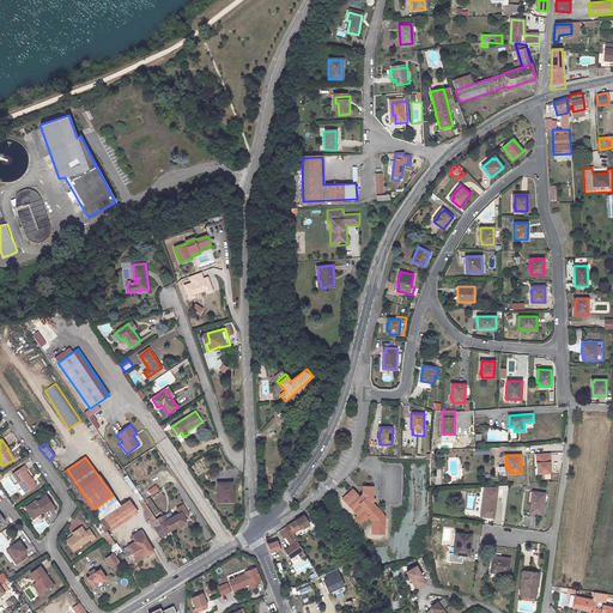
[(25,466),(13,474),(23,489),(19,491),(23,496),(37,486),(26,471),(28,469),(25,466)]
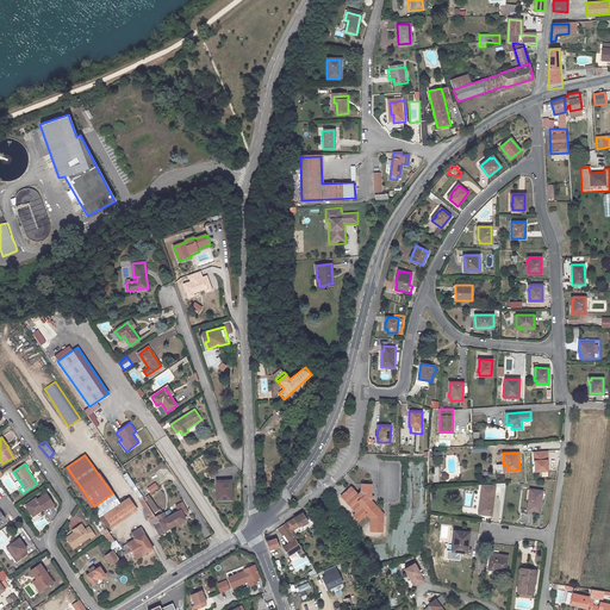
[(126,473),(123,474),(137,497),(141,496),(126,473)]
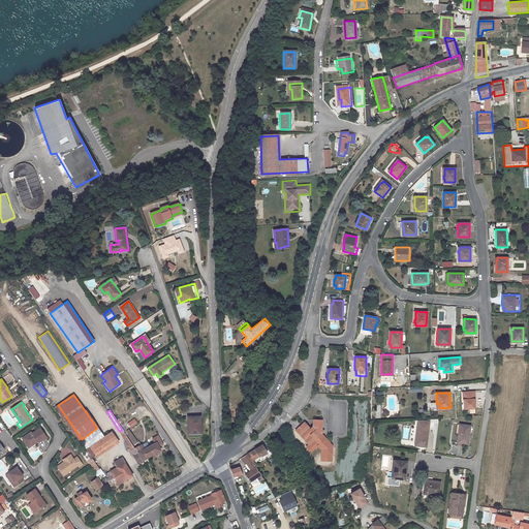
[(188,417),(188,433),(199,433),(199,422),(200,422),(200,416),(188,417)]
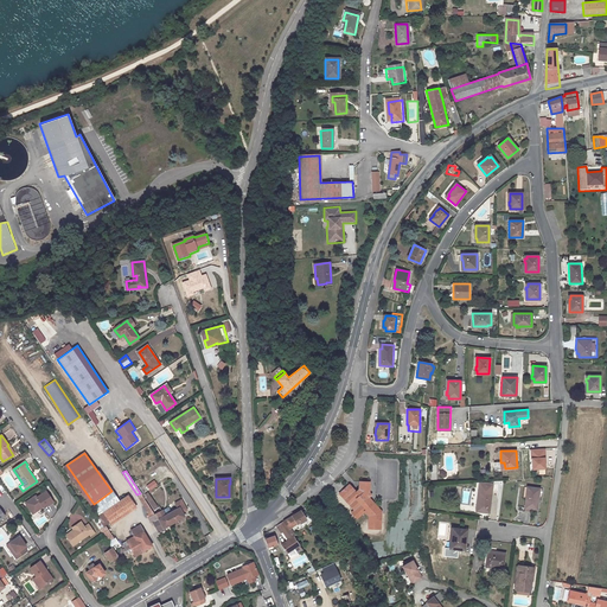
[(145,485),(148,491),(157,486),(154,480),(145,485)]
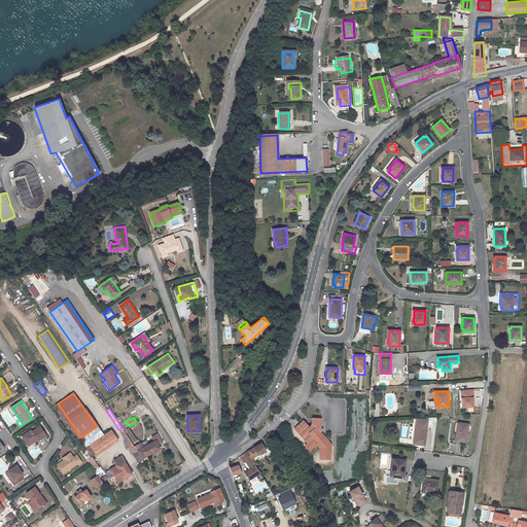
[(305,446),(310,450),(317,444),(320,448),(319,459),(330,460),(330,445),(326,440),(324,441),(321,436),(323,435),(320,432),(322,430),(319,427),(320,426),(320,419),(313,418),(312,425),(310,427),(304,420),(301,423),(302,424),(299,427),(297,426),(294,428),(308,443),(305,446)]
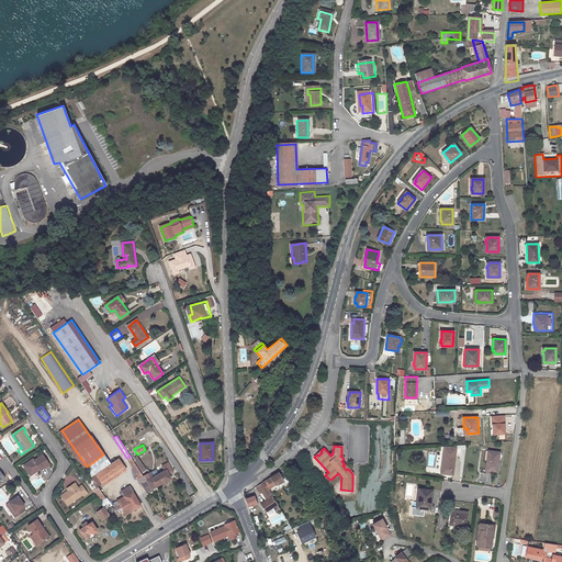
[(497,471),(498,460),(499,453),(489,451),(487,461),(486,470),(492,470),(497,471)]
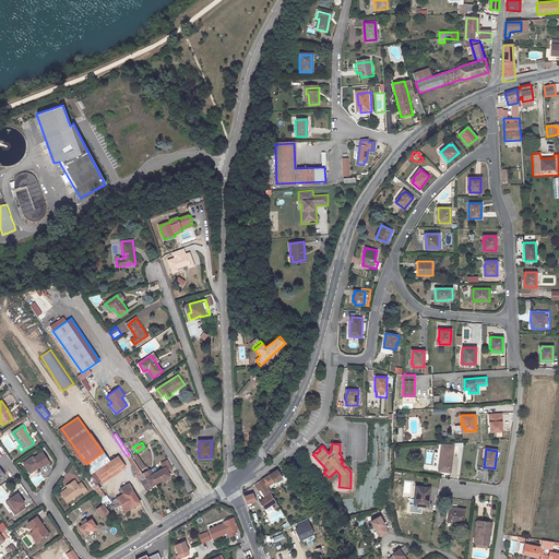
[(440,471),(450,472),(453,452),(441,450),(439,463),(441,463),(440,471)]
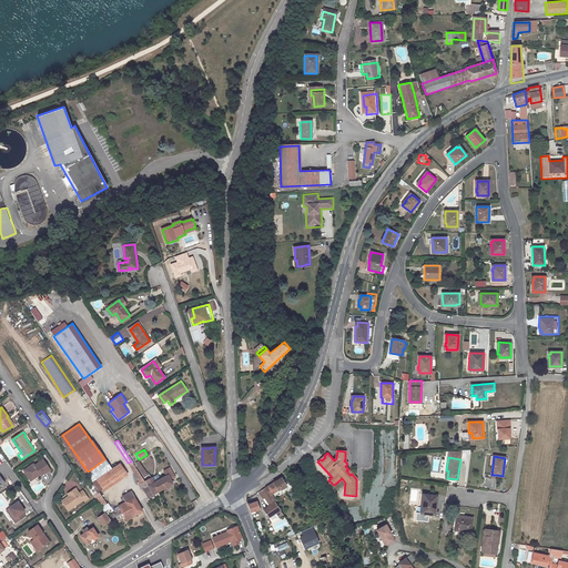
[(135,462),(133,463),(135,466),(138,465),(145,477),(149,475),(140,463),(144,460),(142,458),(139,460),(135,463),(135,462)]
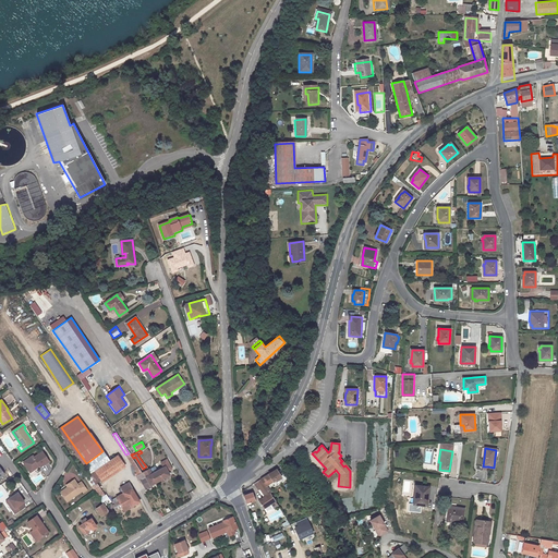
[(102,451),(89,461),(92,465),(95,470),(108,460),(102,451)]
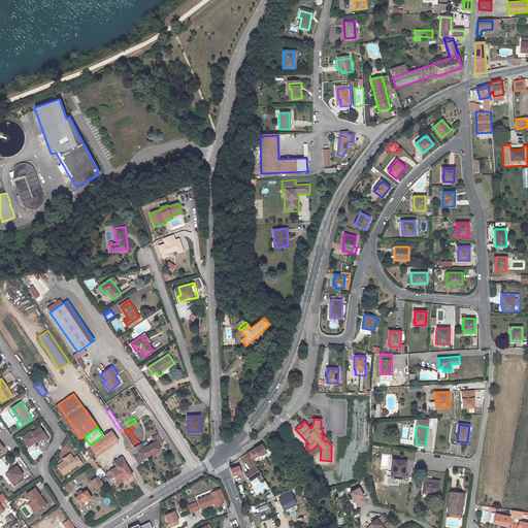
[(35,441),(37,439),(38,441),(42,438),(42,439),(47,437),(40,428),(33,433),(32,431),(23,437),(27,442),(30,440),(32,444),(36,442),(35,441)]
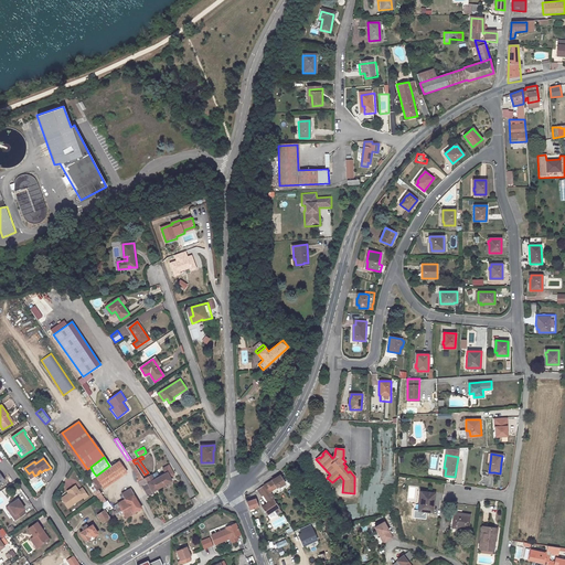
[(119,461),(97,477),(102,484),(125,468),(119,461)]
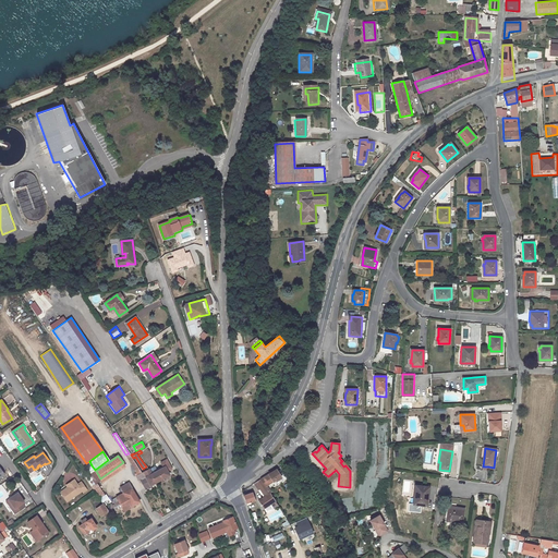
[(123,462),(100,478),(101,480),(124,464),(123,462)]
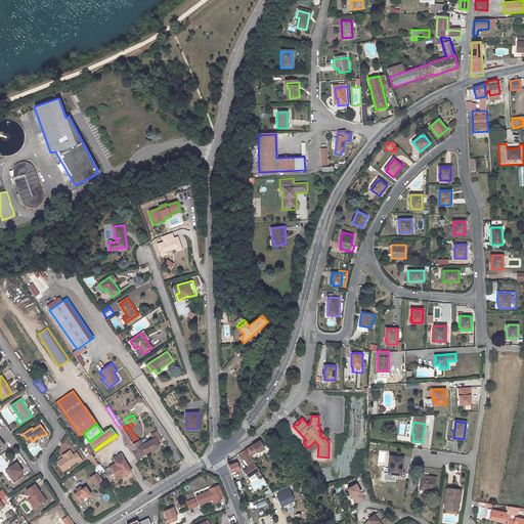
[(85,446),(89,452),(90,454),(95,450),(94,449),(90,442),(89,441),(86,437),(83,439),(86,444),(85,445),(85,446)]
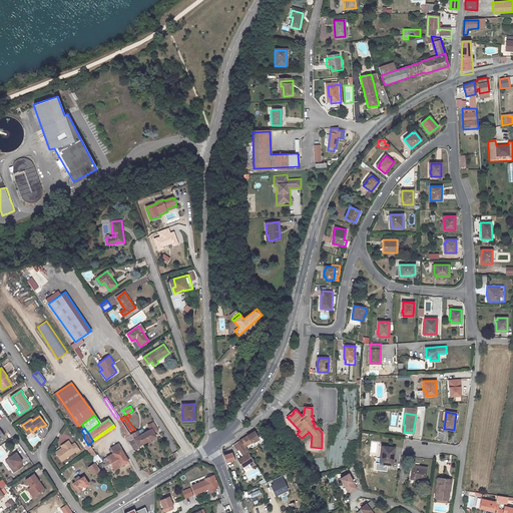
[(137,432),(131,435),(134,439),(138,446),(145,443),(156,437),(151,429),(139,436),(137,432)]
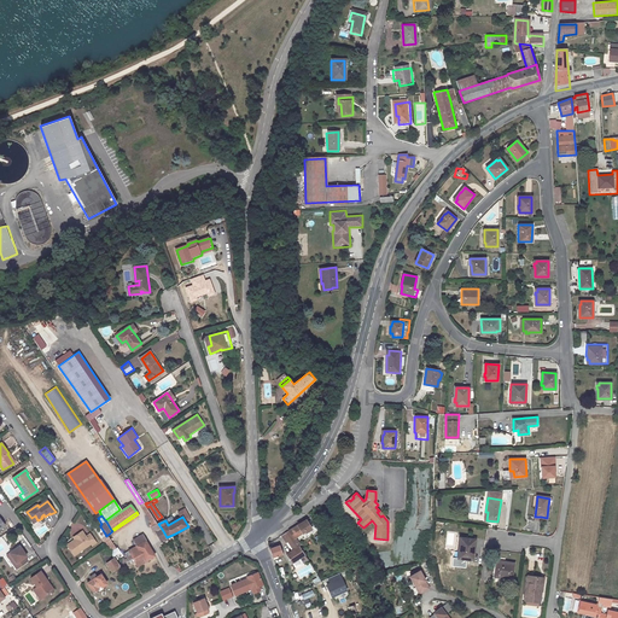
[(293,538),(304,531),(305,532),(312,529),(305,519),(289,530),(293,538)]
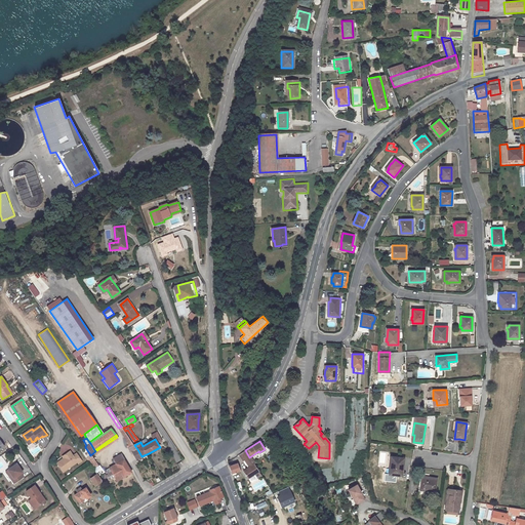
[(132,452),(136,459),(142,456),(137,449),(133,451),(131,446),(130,447),(128,448),(130,453),(132,452)]
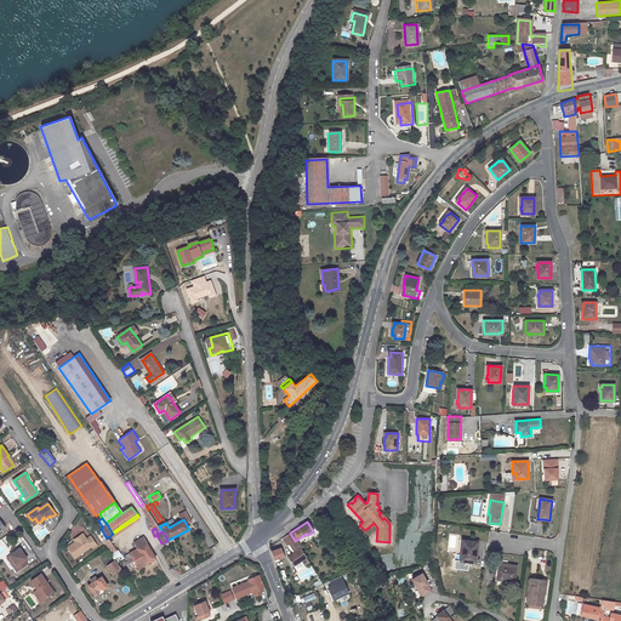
[(289,557),(294,565),(302,560),(306,557),(295,541),(290,533),(283,537),(288,545),(290,543),(295,552),(289,557)]
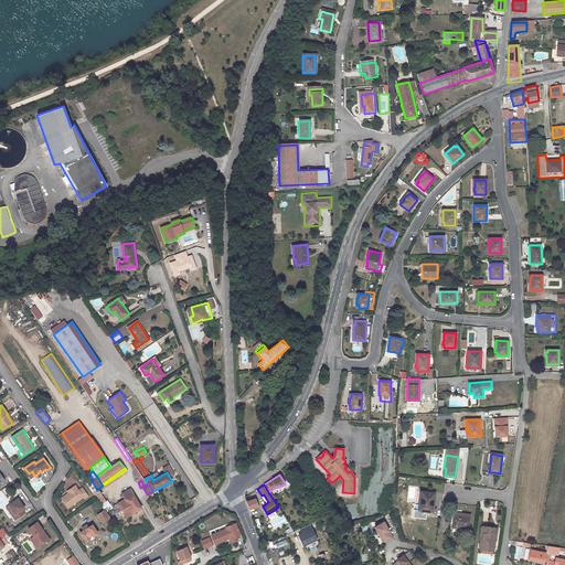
[(88,496),(83,488),(80,490),(76,486),(67,491),(68,493),(70,494),(62,500),(67,508),(84,497),(85,499),(88,496)]
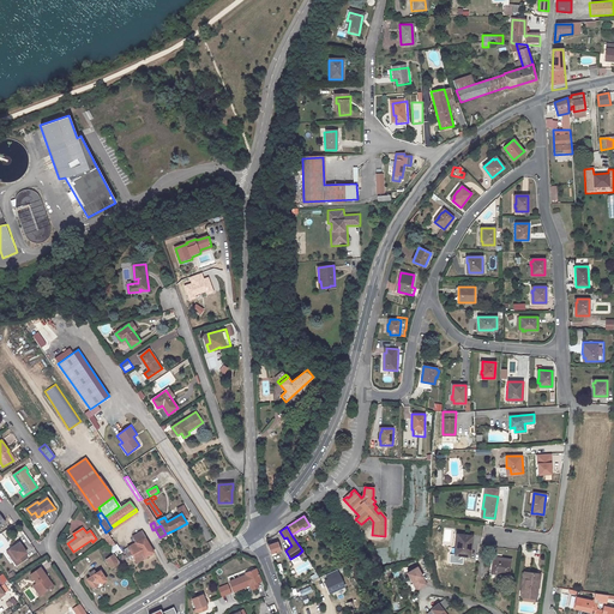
[(136,542),(142,552),(133,557),(134,558),(137,563),(155,552),(142,531),(133,536),(136,542)]
